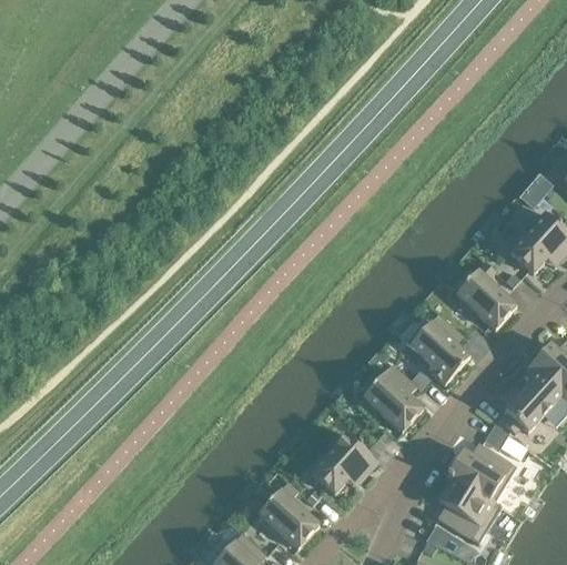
[(566,161),(556,174),(566,183),(566,161)]
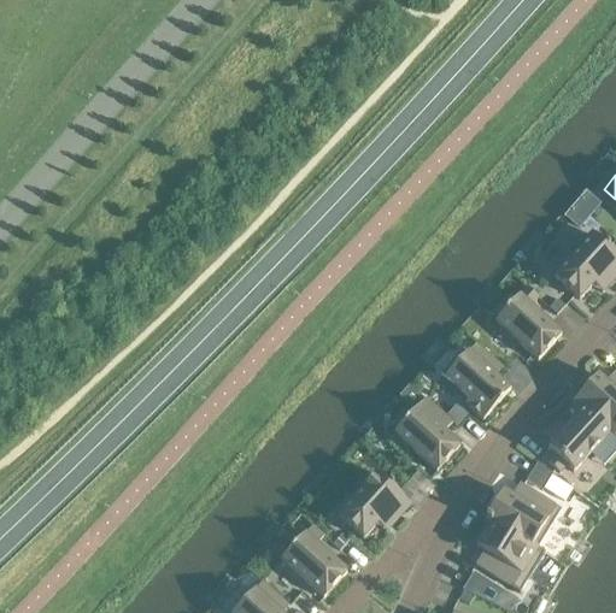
[(576,251),(555,275),(580,298),(594,282),(602,289),(603,290),(604,289),(615,276),(615,253),(609,247),(609,246),(605,242),(605,243),(593,233),(591,235),(585,233),(575,243),(576,251)]
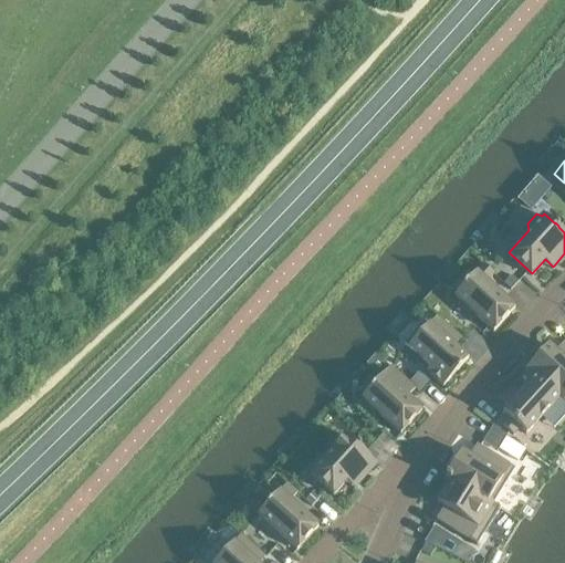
[(484,262),(456,294),(494,329),(515,305),(487,280),(494,272),(484,262)]
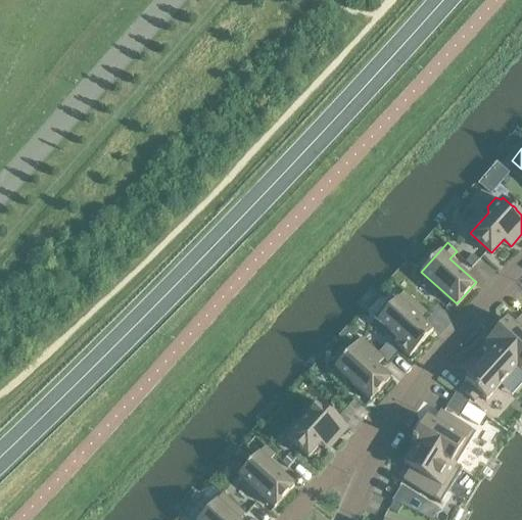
[(393,294),(374,316),(398,337),(394,341),(410,356),(433,330),(413,311),(419,303),(404,290),(397,297),(393,294)]
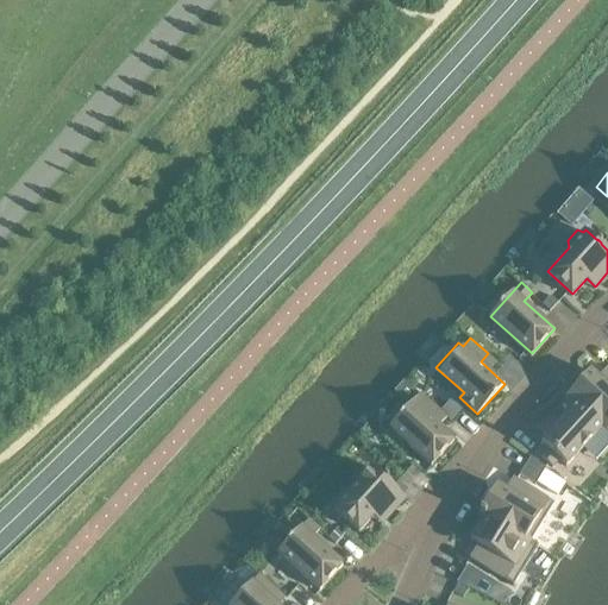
[(590,370),(563,399),(597,430),(603,424),(607,427),(607,366),(597,376),(590,370)]
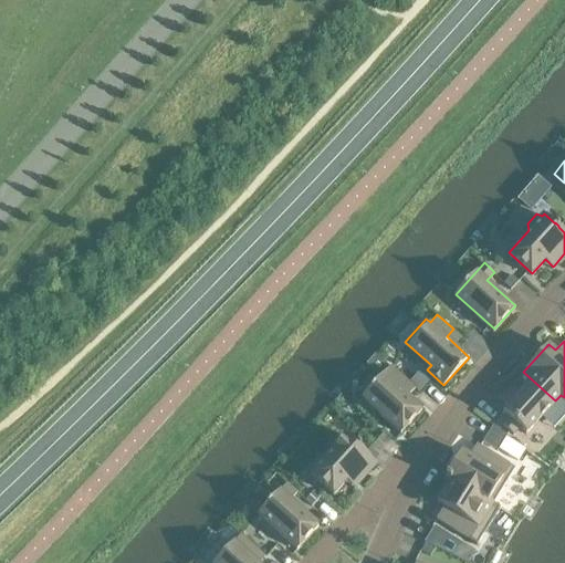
[(390,365),(363,396),(401,431),(422,408),(408,395),(416,387),(414,385),(407,379),(390,365)]
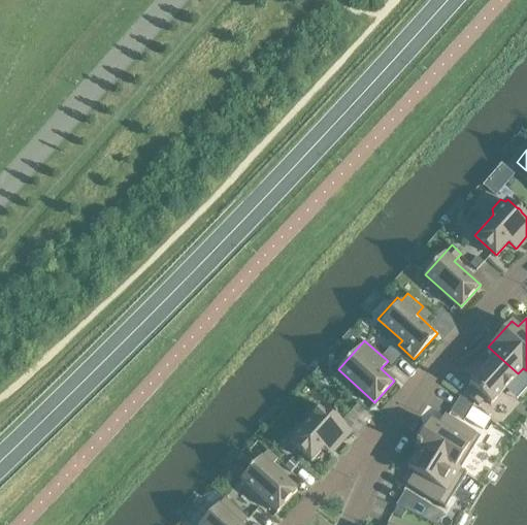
[(490,359),(469,383),(475,388),(469,394),(480,403),(485,397),(491,402),(518,373),(488,347),(483,352),(490,359)]
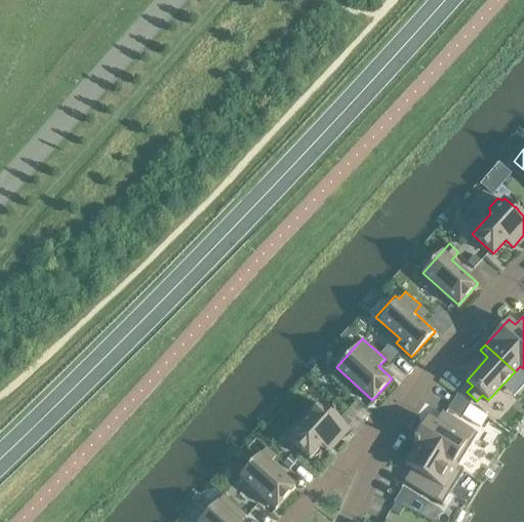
[(480,425),(489,409),(457,390),(448,405),(480,425)]
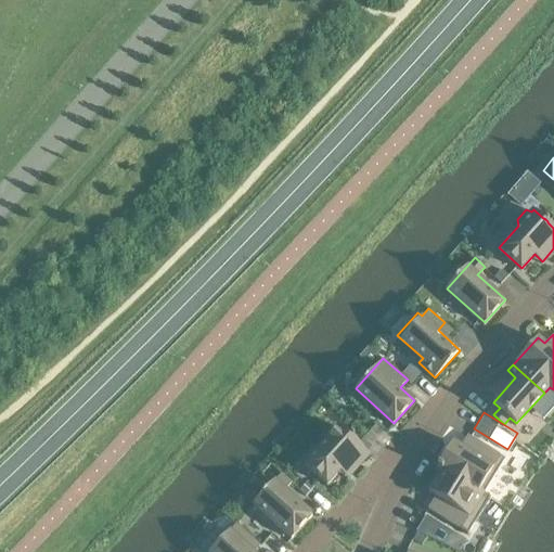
[(378,421),(361,437),(374,450),(391,434),(378,421)]
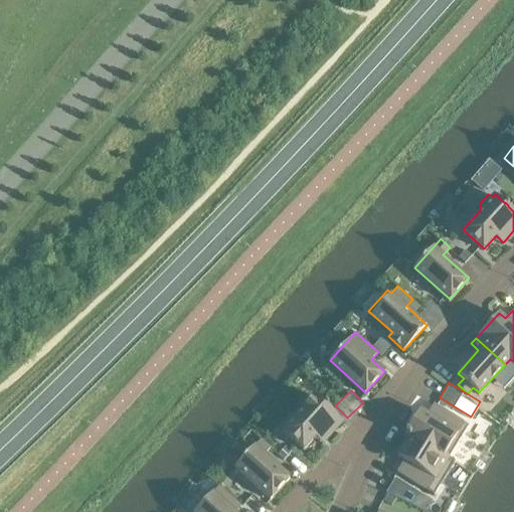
[(301,409),(283,430),(304,449),(316,436),(323,443),(324,441),(335,430),(343,419),(328,406),(328,405),(325,402),(324,403),(314,394),(313,395),(308,394),(299,403),(301,409)]
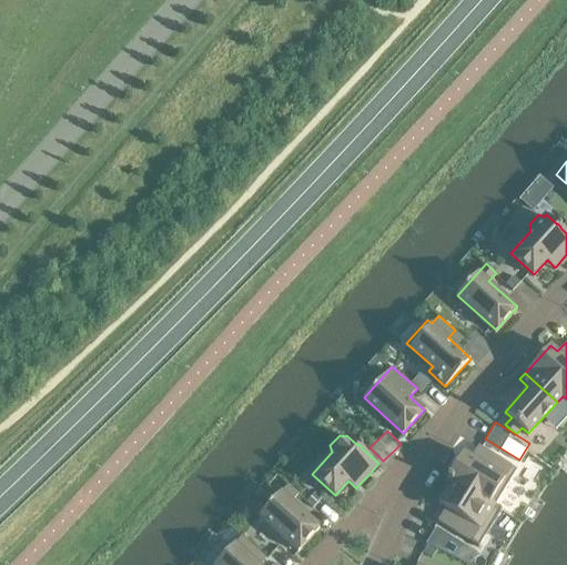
[(464,452),(449,475),(502,508),(503,507),(496,503),(517,467),(478,443),(472,456),(464,452)]
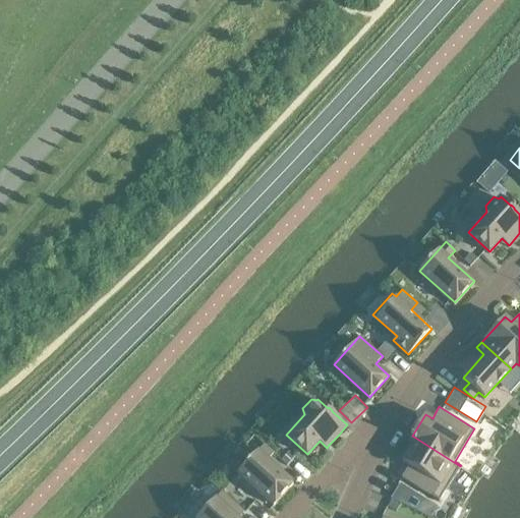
[(414,441),(402,460),(409,464),(402,475),(440,499),(460,466),(412,436),(410,439),(414,441)]
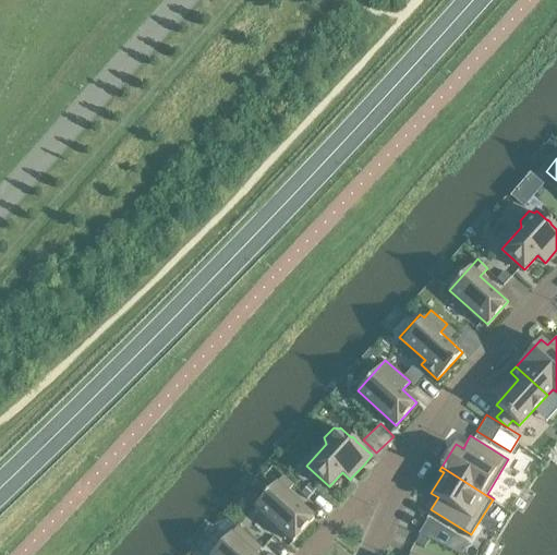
[(283,474),(255,505),(292,540),(314,517),(287,492),(293,483),(283,474)]
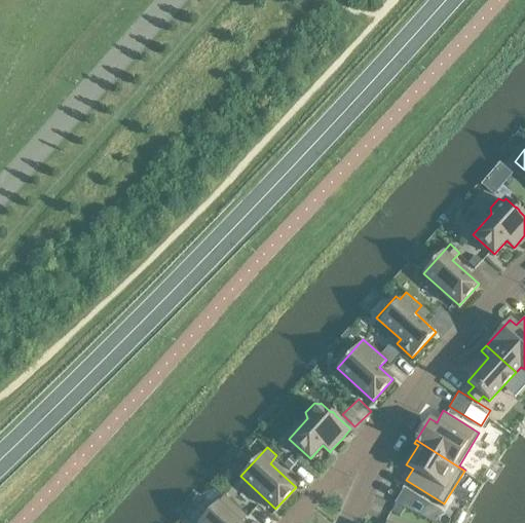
[(426,515),(435,500),(406,483),(397,497),(426,515)]
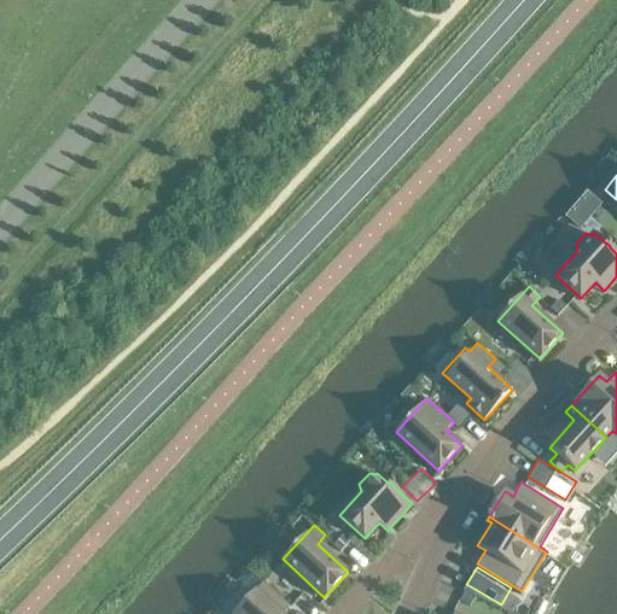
[(263,580),(233,613),(283,613),(267,600),(275,591),(263,580)]
